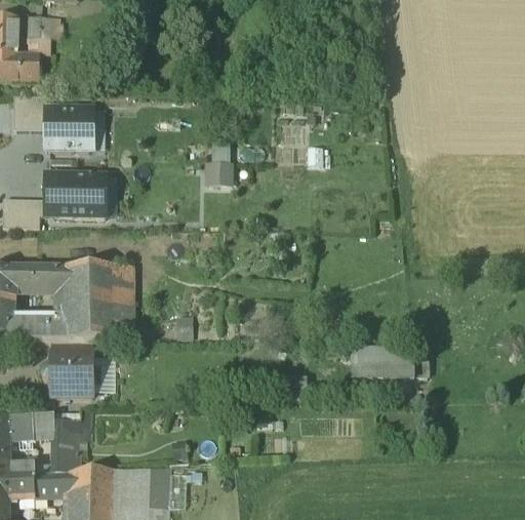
[(30,61),(9,61),(9,50),(15,50),(16,20),(0,18),(0,82),(39,83),(40,57),(30,56),(30,61)]
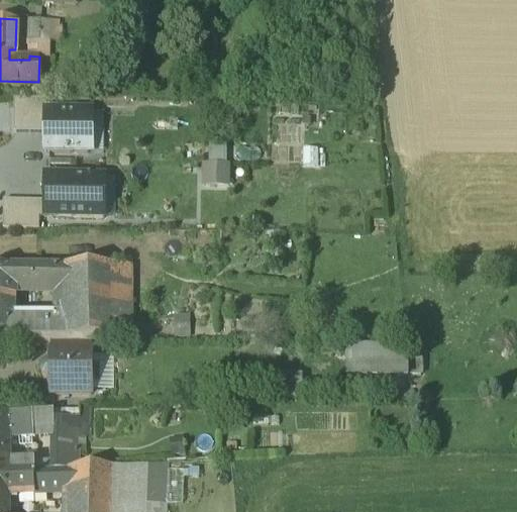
[(39,19),(22,19),(21,40),(39,40),(39,19)]
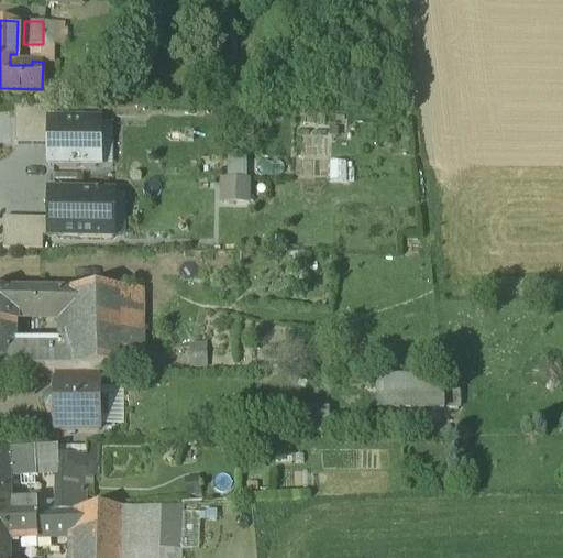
[(48,106),(13,106),(13,139),(48,139),(48,118),(48,106)]
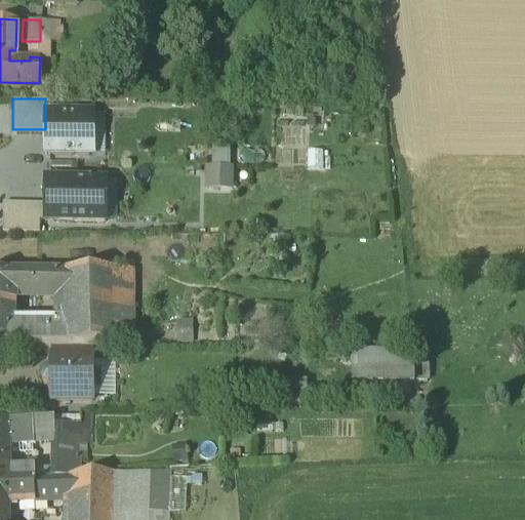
[(94,110),(45,110),(45,129),(45,151),(94,151),(94,110)]
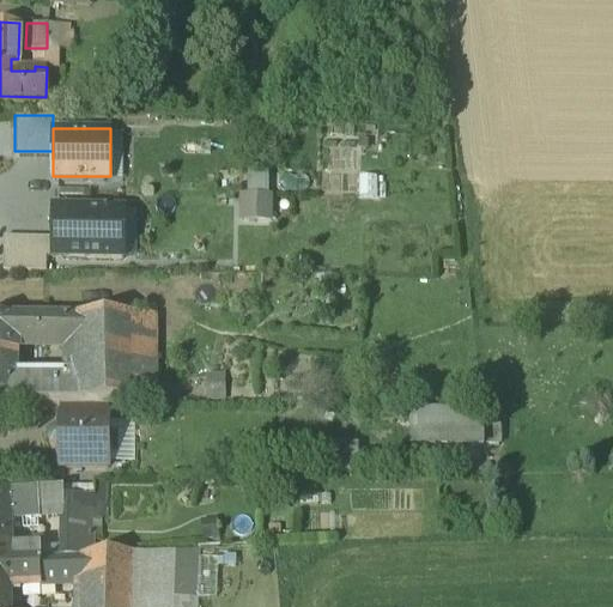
[(269,176),(248,175),(248,189),(268,190),(269,176)]
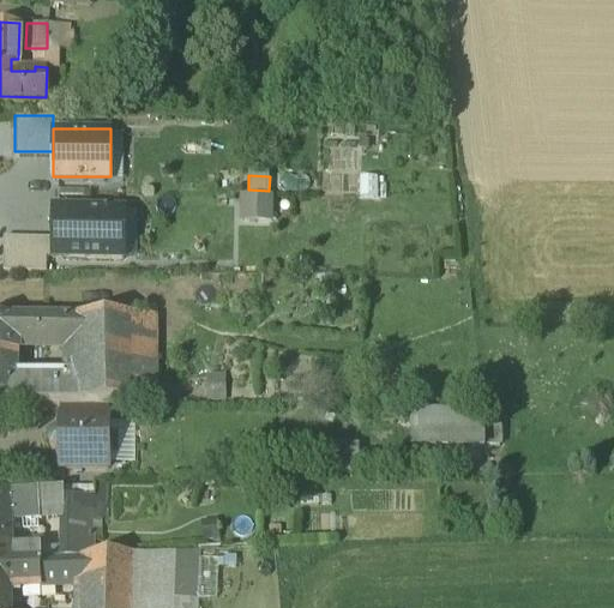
[(274,220),(275,192),(241,192),(240,220),(274,220)]
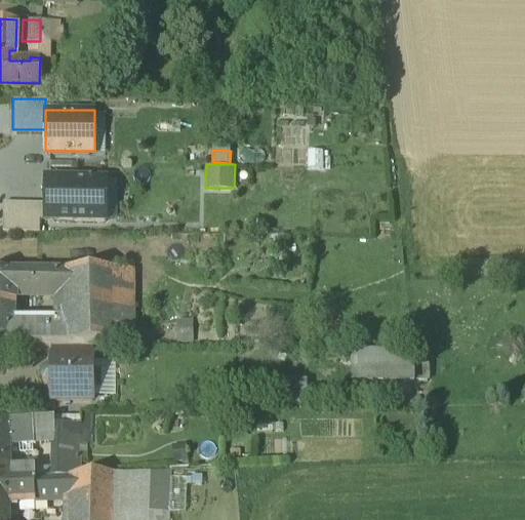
[(106,175),(46,175),(45,200),(45,217),(105,217),(106,175)]
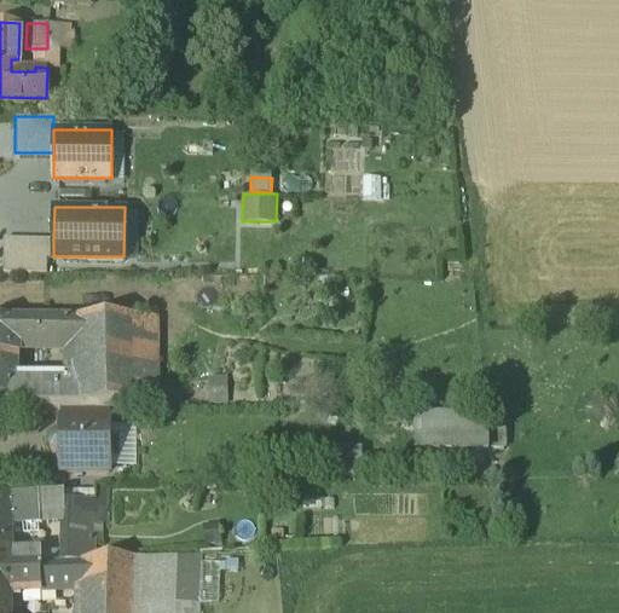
[(53,236),(4,236),(4,270),(53,270),(53,256),(53,236)]
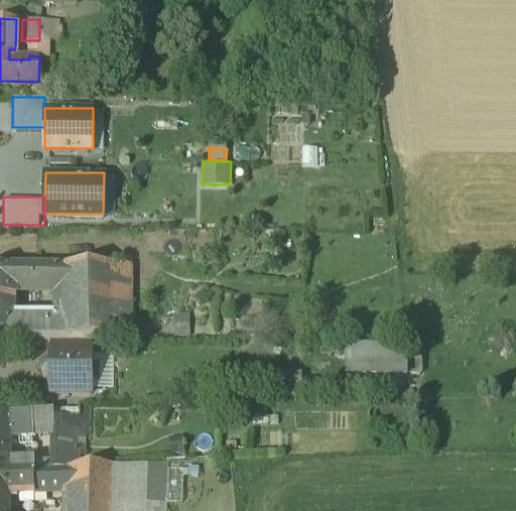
[(53,264),(0,263),(0,309),(8,309),(8,293),(16,293),(16,285),(53,285),(53,264)]
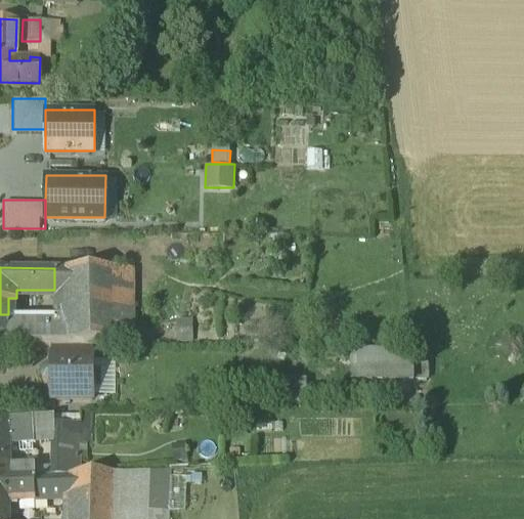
[(112,267),(91,268),(92,306),(68,308),(68,318),(68,321),(69,341),(88,341),(114,341),(112,267)]
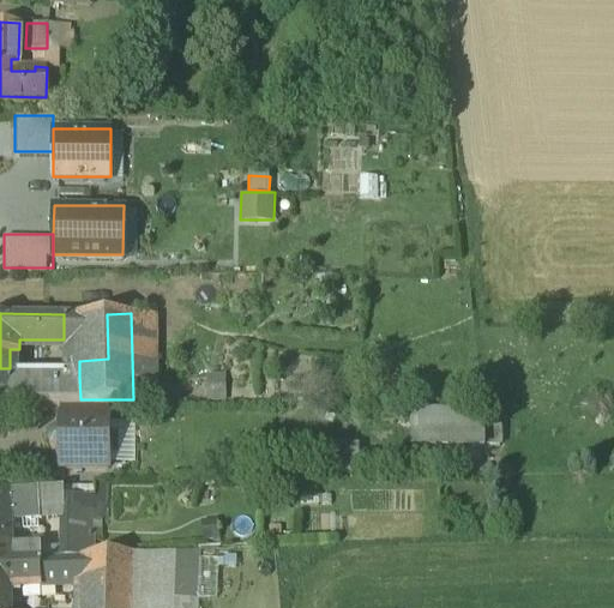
[(131,313),(133,399),(158,399),(157,313),(131,313)]
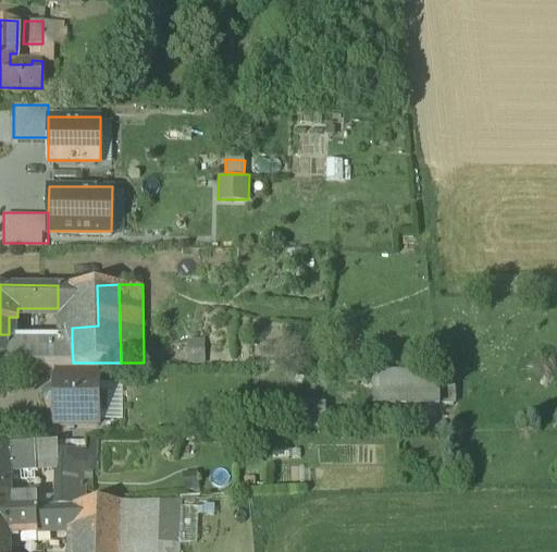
[(97,285),(58,285),(58,308),(58,329),(72,328),(98,326),(97,285)]
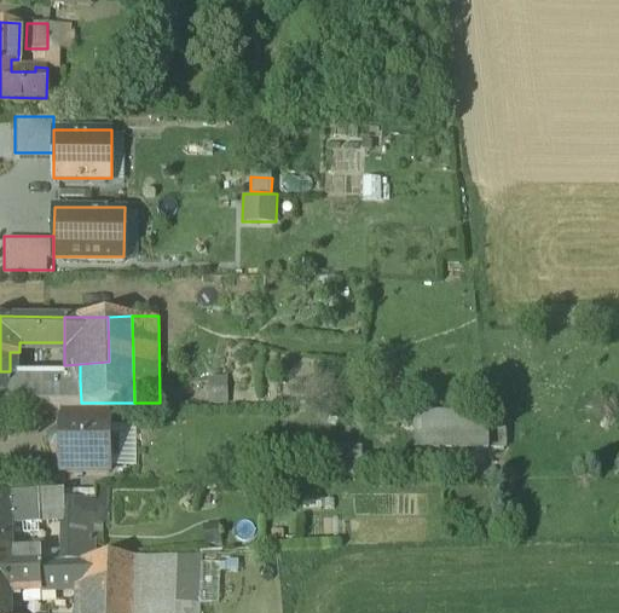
[(10,371),(0,371),(0,402),(12,403),(12,387),(12,371),(10,371)]
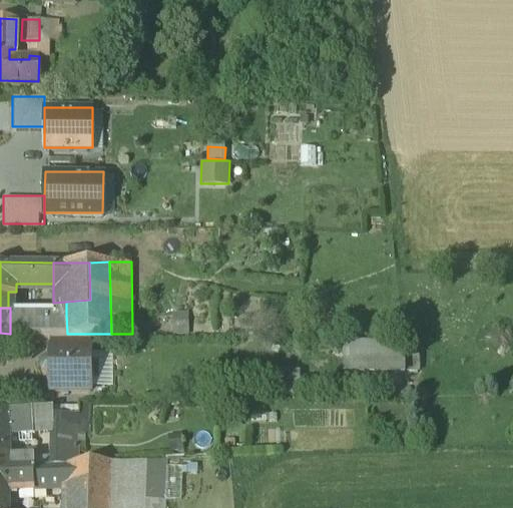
[(189,311),(174,310),(173,331),(188,331),(189,311)]
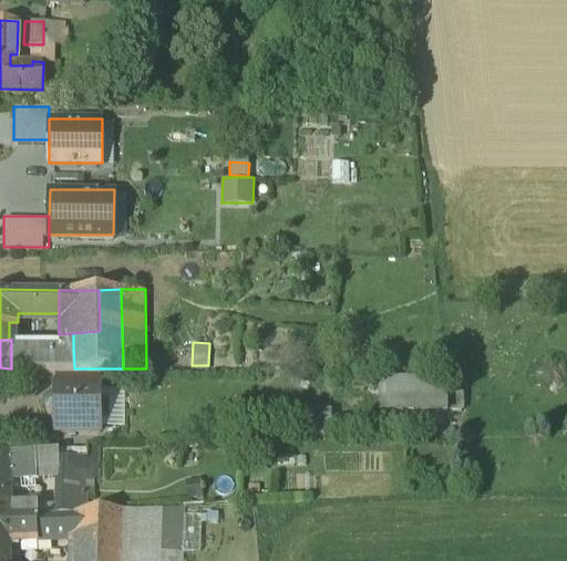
[(63,347),(55,354),(11,354),(11,369),(57,369),(61,369),(74,369),(73,347),(63,347)]
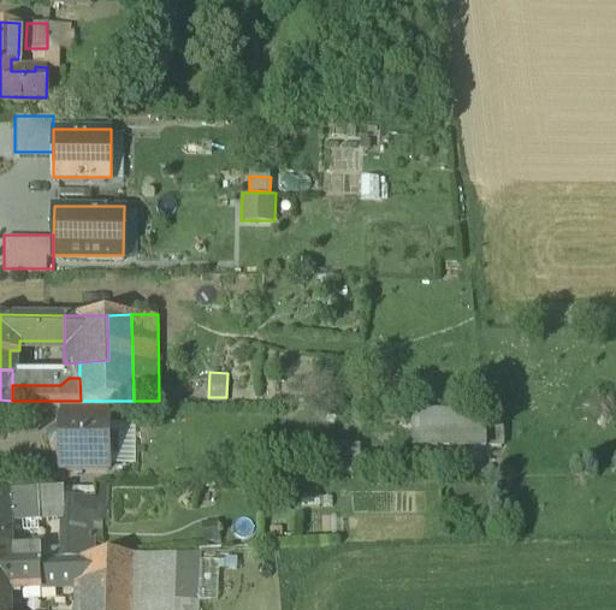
[(81,401),(66,401),(61,401),(61,415),(104,416),(104,401),(81,401)]
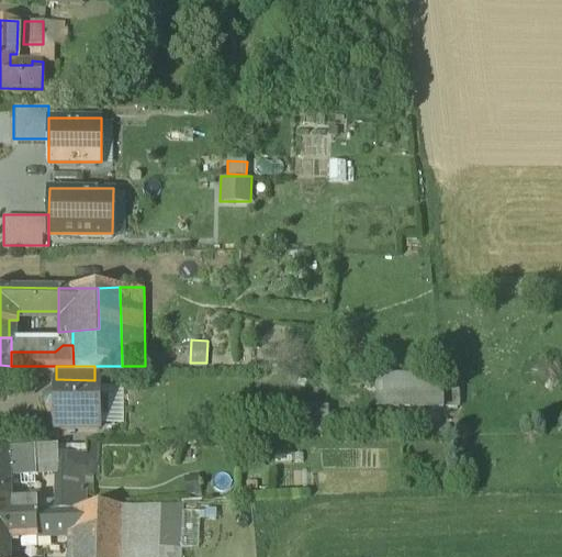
[(442,375),(375,375),(375,405),(442,405),(442,375)]
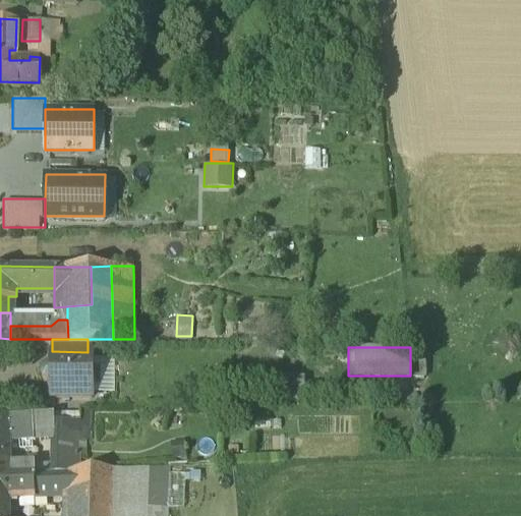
[(52,351),(50,351),(50,365),(47,365),(44,365),(41,367),(40,369),(39,373),(40,375),(42,378),(44,378),(49,379),(49,392),(89,393),(90,352),(88,352),(52,351)]
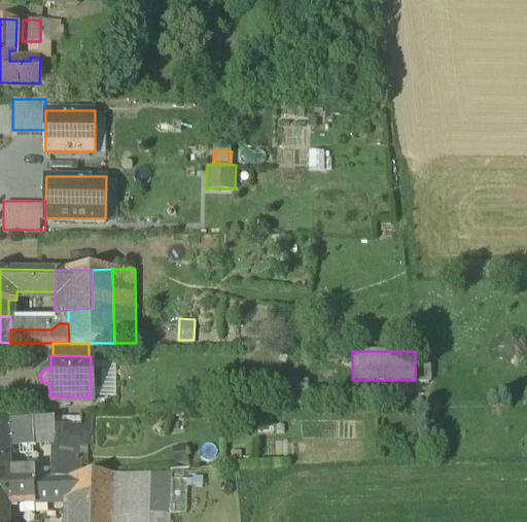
[(98,359),(97,392),(116,393),(117,359),(98,359)]
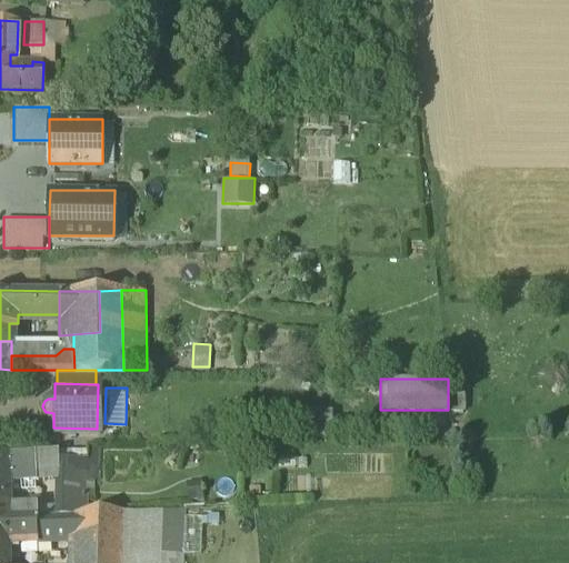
[(332,415),(305,415),(305,436),(333,436),(332,415)]
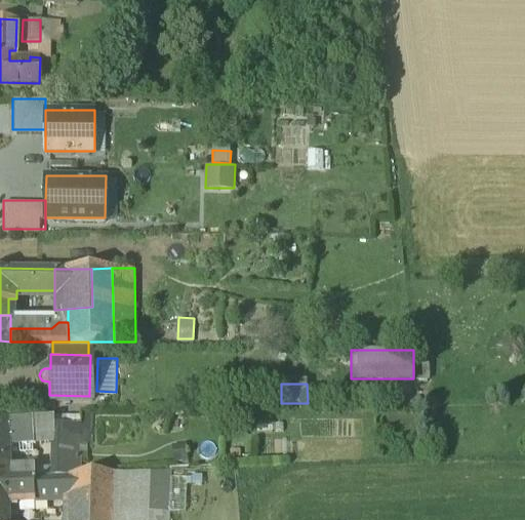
[(80,422),(53,422),(53,433),(51,470),(47,470),(47,474),(69,474),(70,473),(90,472),(92,409),(81,409),(80,422)]
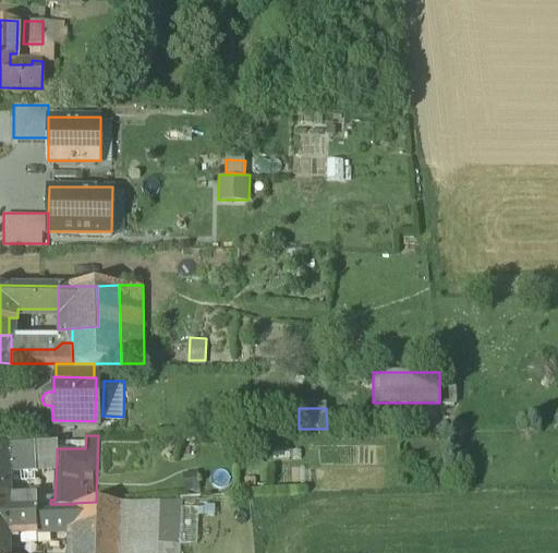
[(57,442),(33,444),(34,466),(39,466),(39,461),(57,460),(57,448),(57,442)]
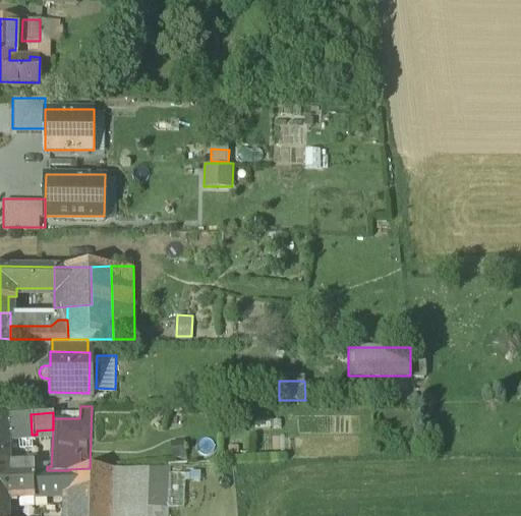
[(4,415),(0,415),(0,461),(8,461),(7,437),(32,435),(31,414),(4,416),(4,415)]
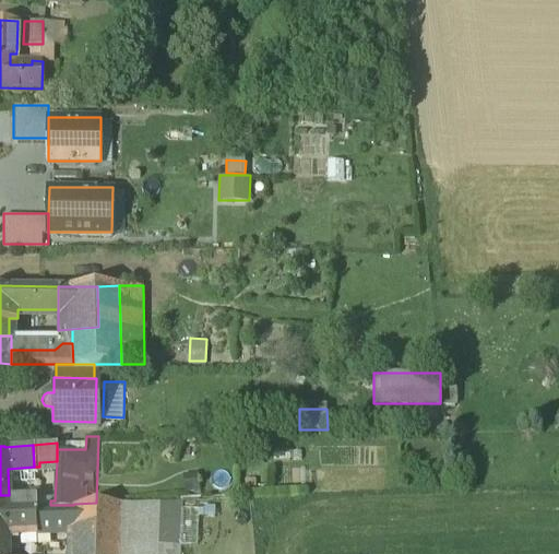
[(211,490),(195,490),(195,506),(211,506),(211,490)]
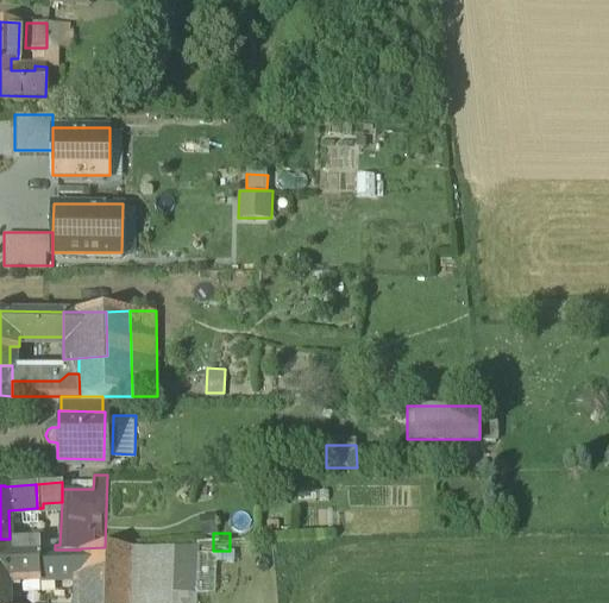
[(11,551),(10,539),(0,539),(0,551),(10,551),(11,551)]
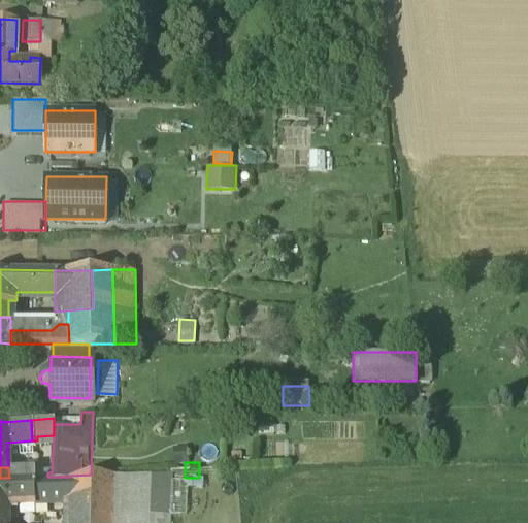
[(26,467),(8,467),(9,478),(27,477),(26,467)]
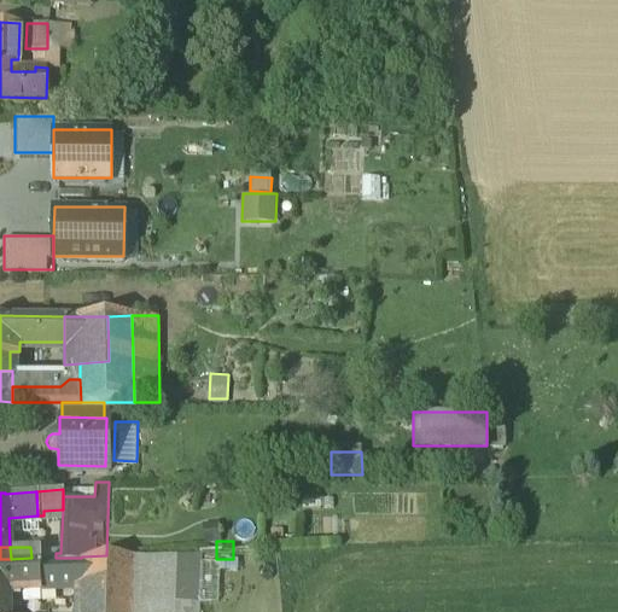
[(196,611),(198,553),(135,555),(133,611),(196,611)]
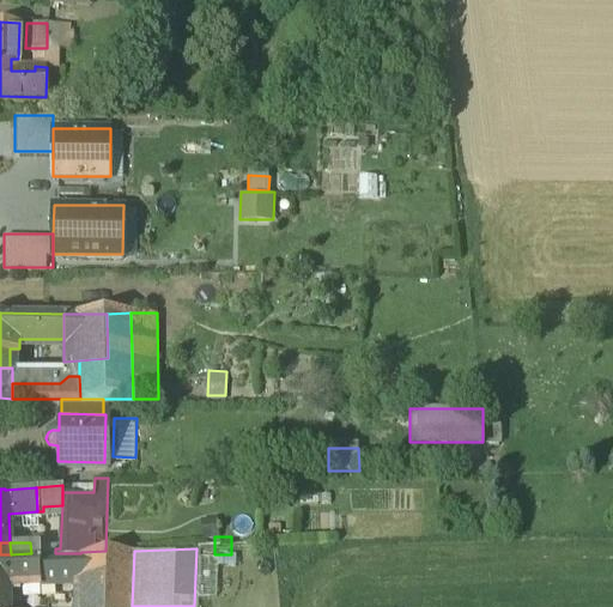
[(105,551),(82,552),(80,553),(79,577),(78,606),(132,606),(134,551),(133,551),(105,551)]
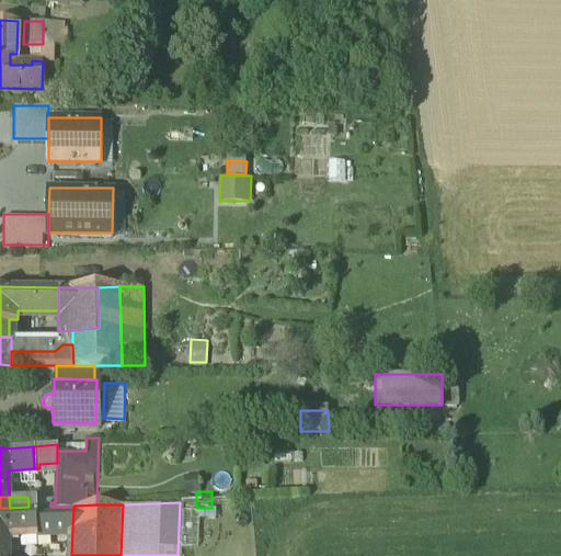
[(10,508),(9,508),(0,508),(0,555),(8,555),(9,536),(18,537),(19,531),(72,529),(73,507),(50,507),(29,507),(10,508)]
